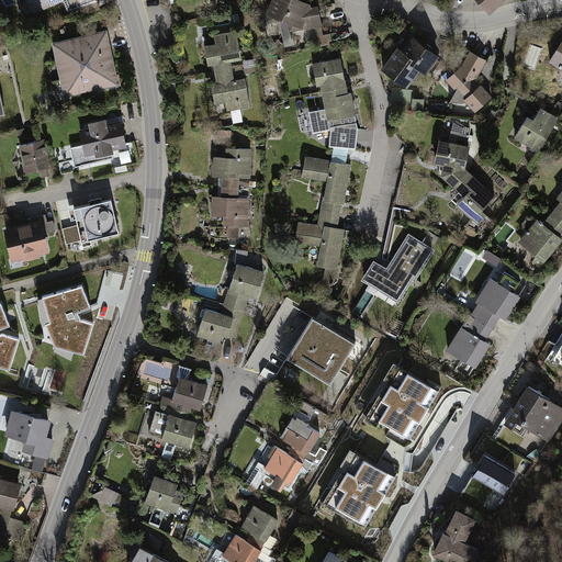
[(31,0),(29,1),(34,12),(51,4),(51,6),(64,0),(67,10),(70,9),(94,0),(93,0),(31,0)]
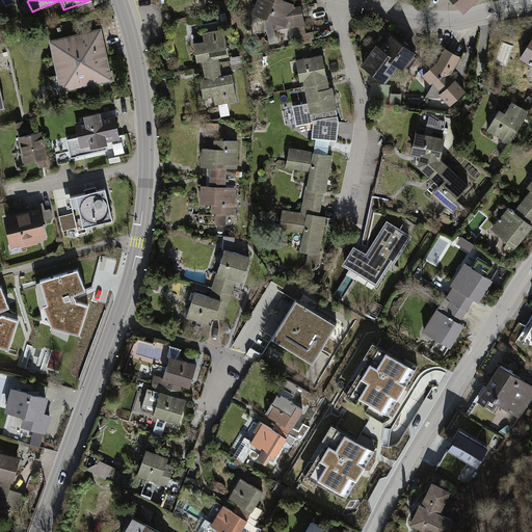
[(292,4),(282,0),(259,0),(254,12),(274,21),(275,27),(297,23),(303,22),(300,7),(293,8),(292,4)]
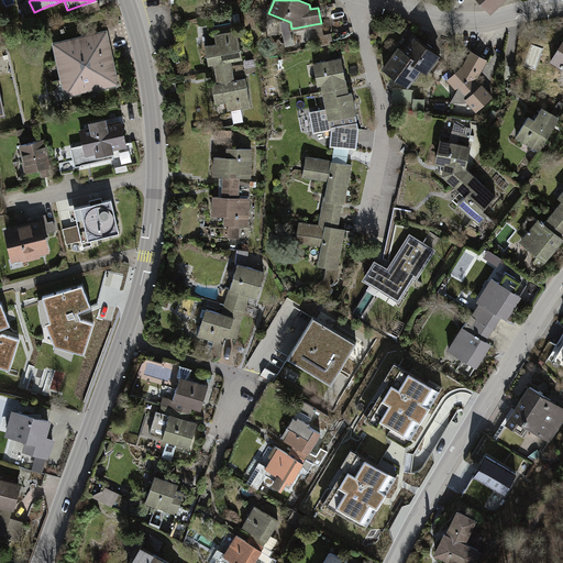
[(323,35),(321,23),(315,24),(319,46),(329,44),(329,42),(331,41),(330,34),(323,35)]
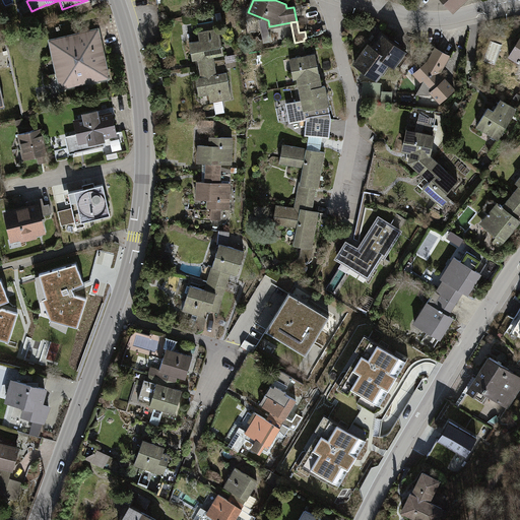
[(198,59),(200,68),(214,66),(213,60),(213,56),(223,54),(219,28),(198,33),(199,41),(190,43),(193,60),(198,59)]
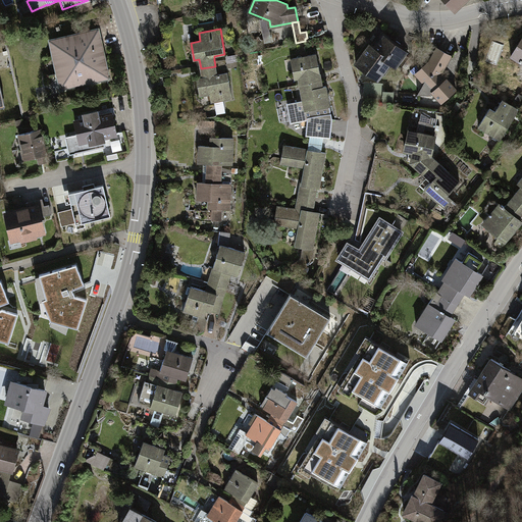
[(368,45),(369,46),(374,49),(384,36),(396,45),(398,42),(383,31),(368,45)]
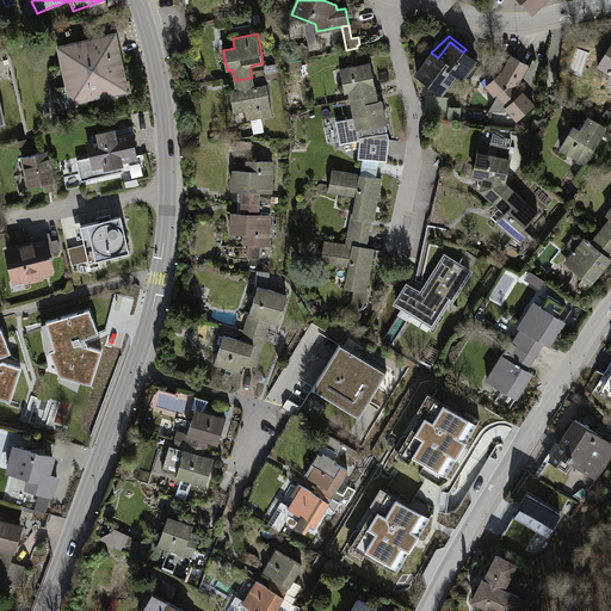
[(118,57),(113,37),(93,42),(93,43),(79,47),(78,44),(60,49),(65,69),(67,69),(71,86),(68,86),(72,103),(93,98),(92,96),(104,93),(105,96),(125,91),(122,74),(119,75),(116,59),(118,57)]
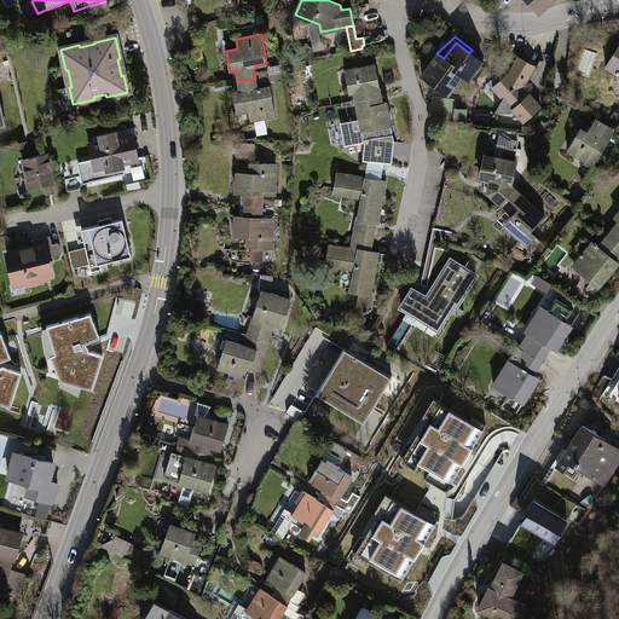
[(422,75),(449,94),(463,75),(469,79),(482,62),(469,53),(456,42),(444,58),(438,55),(422,75)]
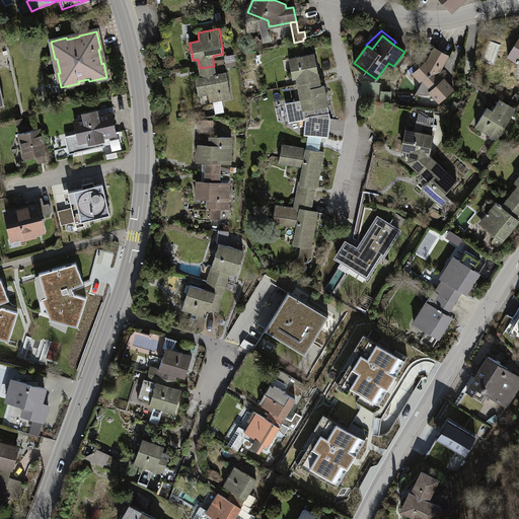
[(518,39),(508,57),(518,63),(518,39)]
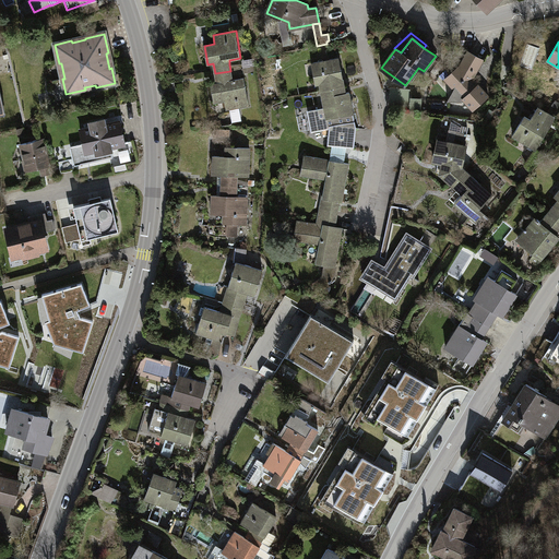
[(473,79),(484,60),(468,51),(460,66),(473,79)]
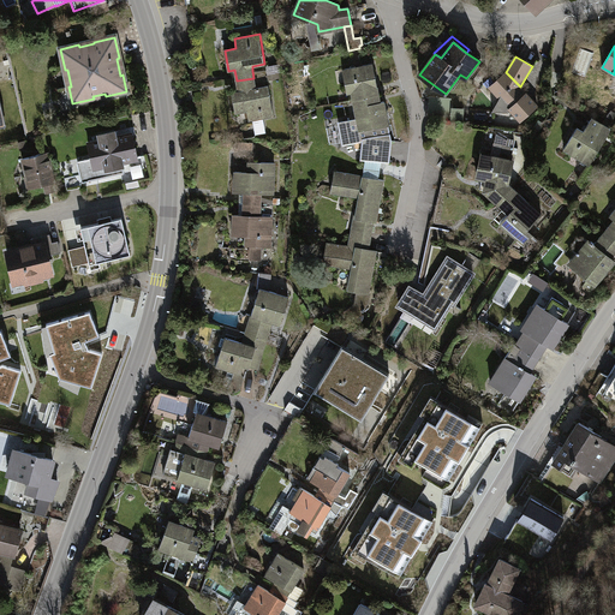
[(352,93),(353,100),(366,97),(366,99),(378,96),(372,64),(342,70),(347,94),(352,93)]
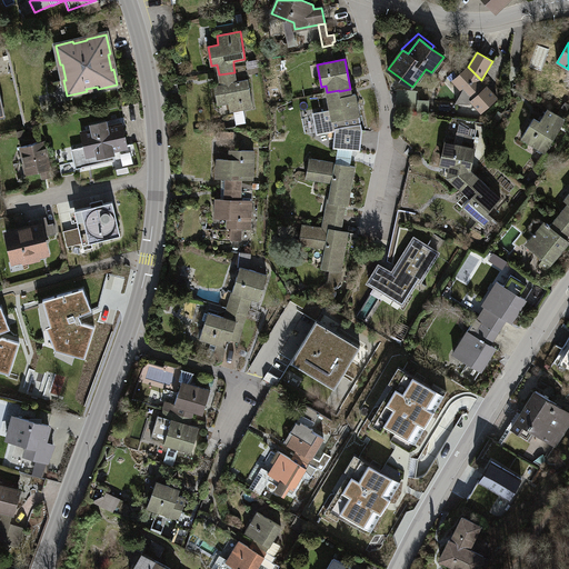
[(488,88),(481,80),(468,67),(452,80),(462,91),(456,103),(470,103),(472,101),(488,88)]
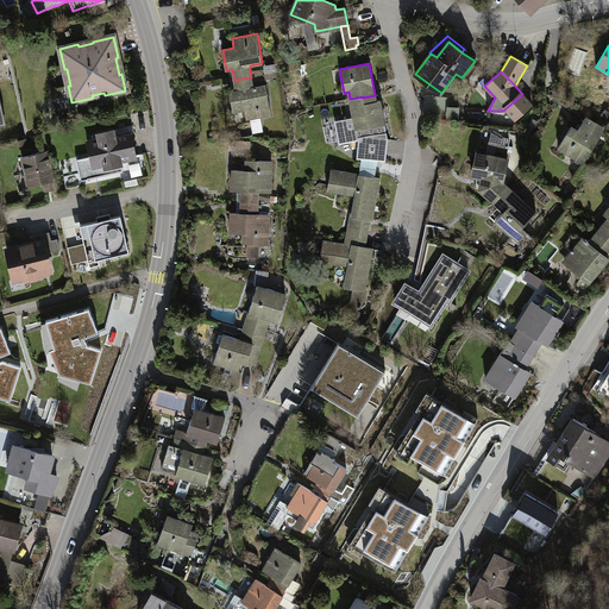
[(252,82),(251,77),(234,80),(237,90),(230,92),(233,112),(245,110),(246,119),(251,118),(253,133),(263,131),(261,117),(271,114),(265,85),(253,87),(252,82)]
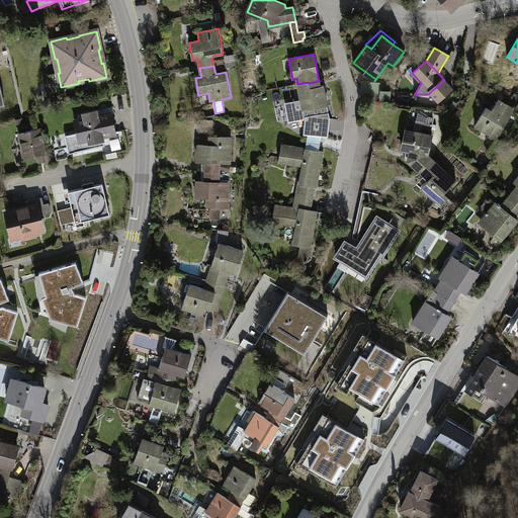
[(444,80),(430,92),(438,102),(452,89),(444,80)]
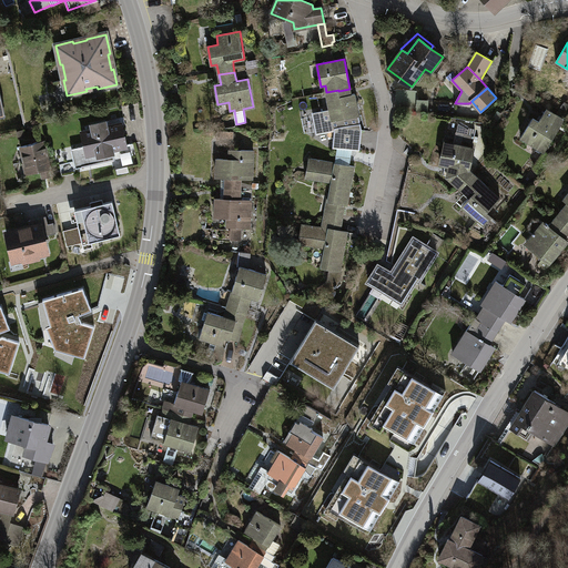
[(351,94),(350,89),(338,91),(338,90),(326,92),(330,111),(317,113),(314,113),(317,132),(331,130),(331,131),(336,130),(334,148),(337,149),(352,150),(358,151),(361,130),(358,115),(355,93),(351,94)]
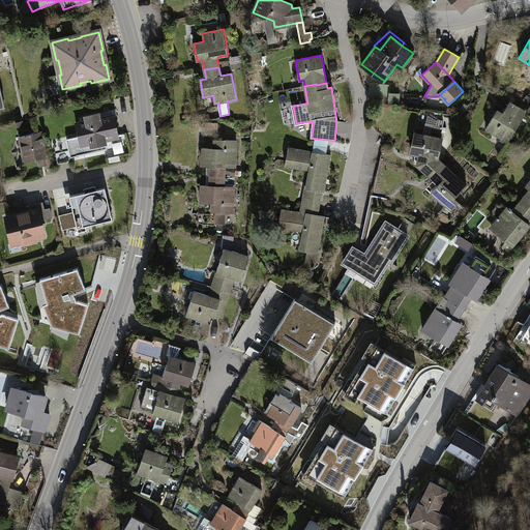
[(370,84),(369,102),(400,106),(400,93),(388,92),(389,85),(370,84)]
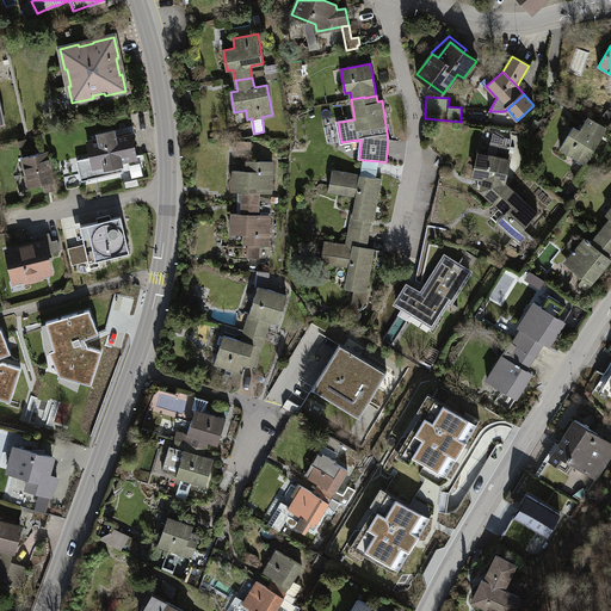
[(586,164),(606,129),(588,117),(582,125),(586,128),(584,133),(573,127),(560,148),(586,164)]
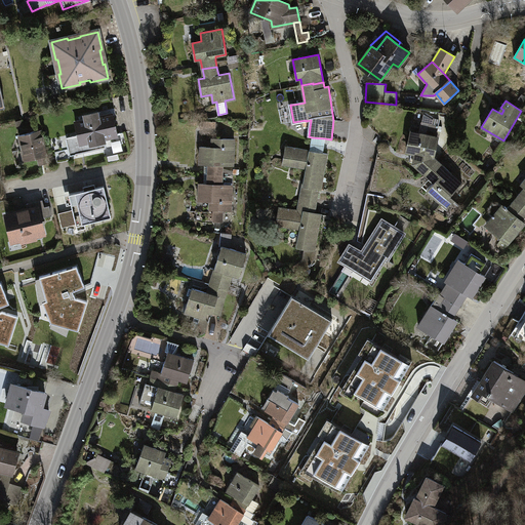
[(117,136),(112,114),(99,117),(97,112),(84,115),(85,120),(75,122),(78,134),(72,136),(76,154),(107,148),(105,138),(117,136)]
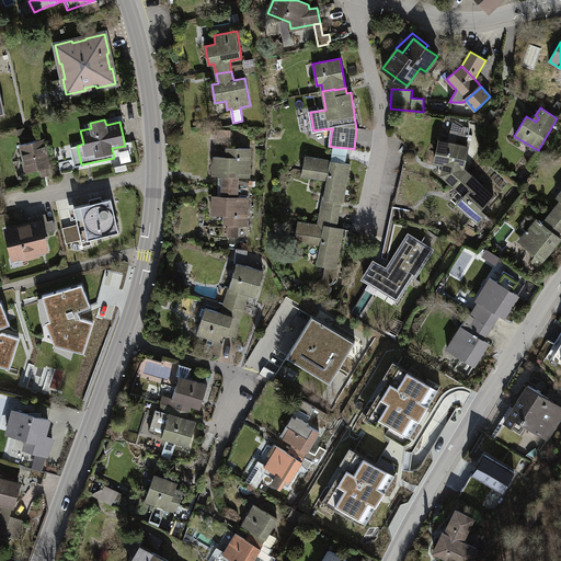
[(442,174),(453,185),(466,171),(462,168),(468,147),(466,146),(468,134),(462,133),(462,127),(454,122),(448,142),(439,140),(435,162),(439,163),(444,164),(442,173),(442,174)]
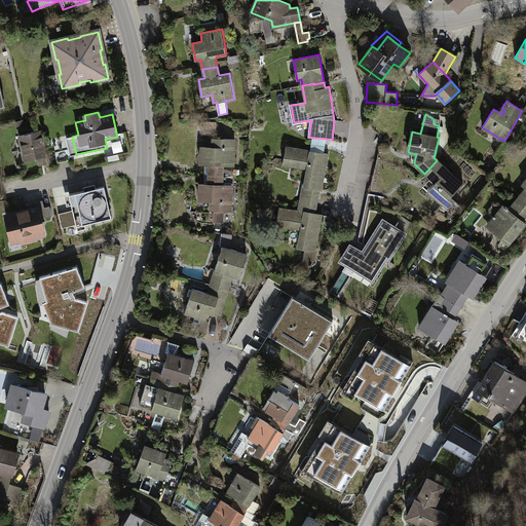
[(217,122),(201,121),(201,132),(216,133),(217,122)]
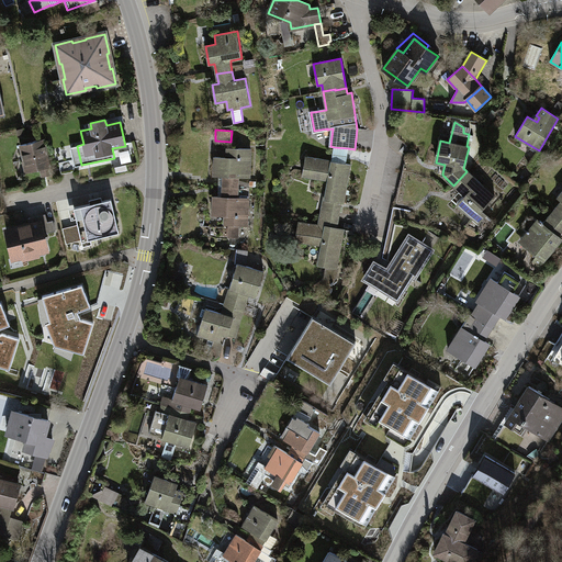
[(51,173),(43,139),(21,145),(24,163),(29,163),(31,171),(41,169),(42,176),(51,173)]
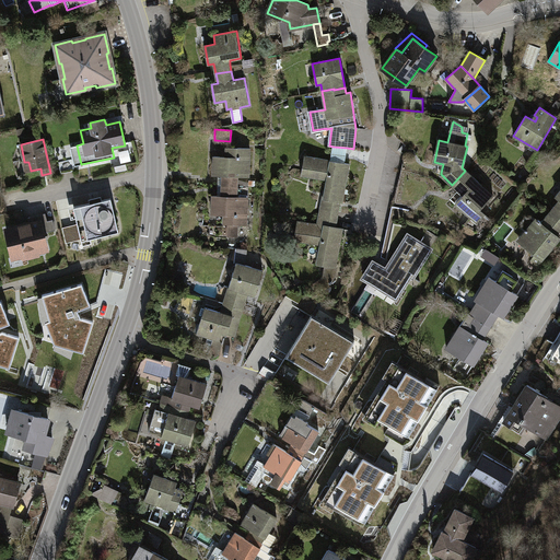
[(333,147),(330,161),(345,163),(347,148),(333,147)]
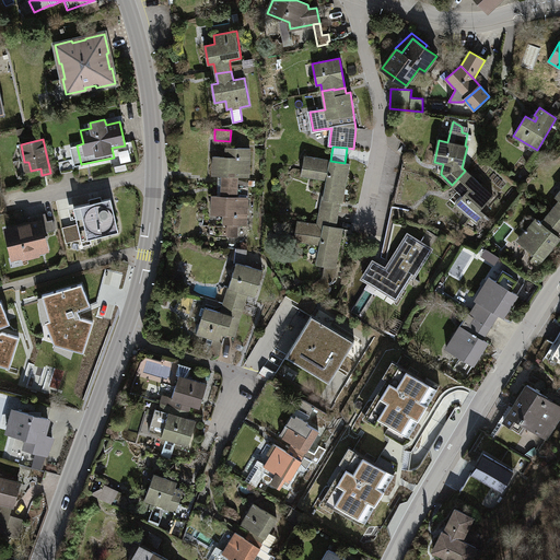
[(222,175),(222,186),(237,186),(238,181),(238,176),(249,176),(251,149),(226,148),(226,158),(214,156),(213,175),(222,175)]
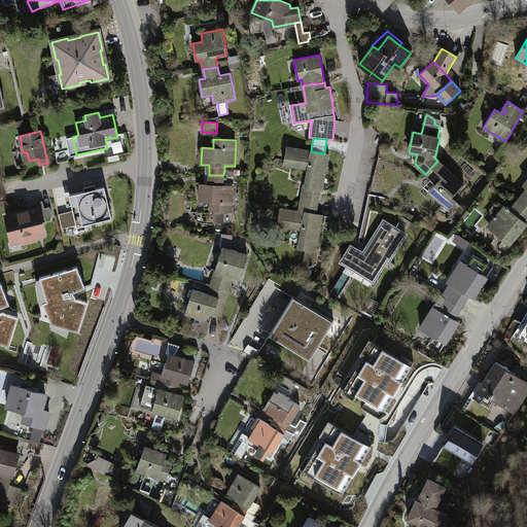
[(515,147),(505,141),(495,156),(501,162),(515,147)]
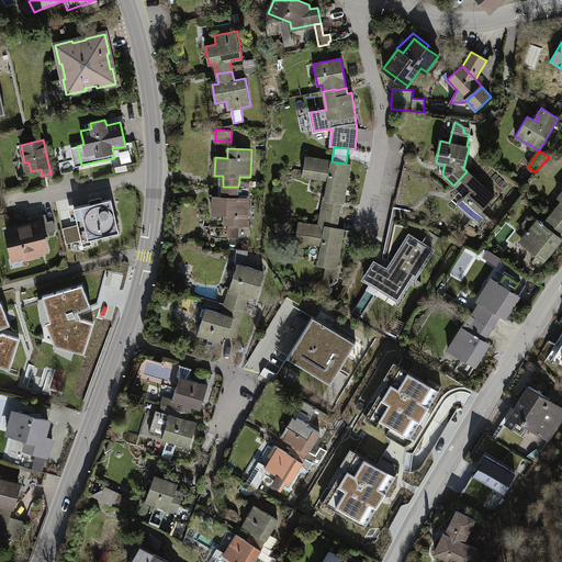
[(334,202),(333,212),(339,213),(341,203),(344,203),(350,165),(346,164),(332,161),(305,156),(302,176),(328,180),(325,197),(334,202)]
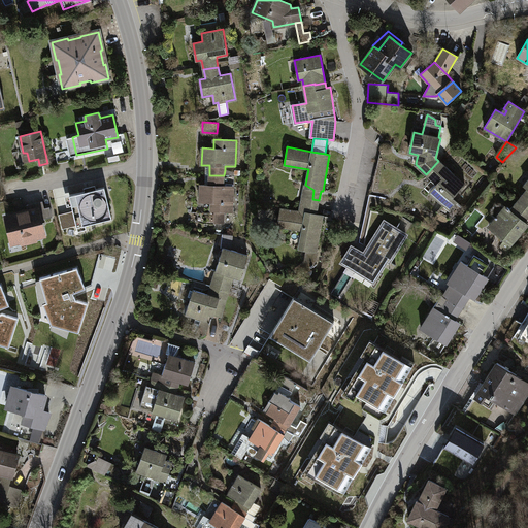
[(464,185),(438,161),(426,174),(428,175),(432,179),(430,183),(434,187),(430,191),(443,204),(444,205),(452,197),(464,185)]
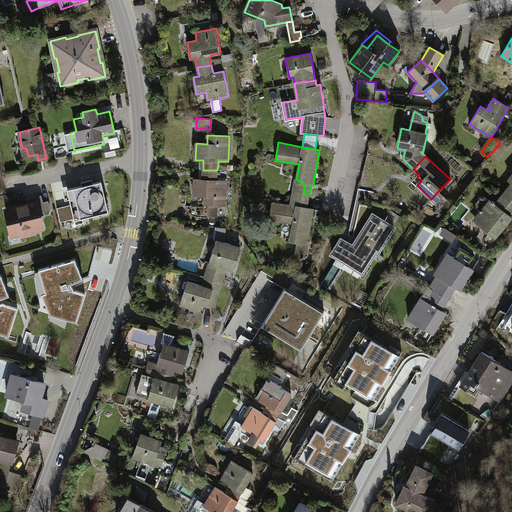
[(217,176),(217,170),(203,170),(202,179),(194,179),(194,195),(205,195),(205,204),(209,204),(208,216),(216,216),(217,205),(225,205),(226,181),(217,180),(217,176)]
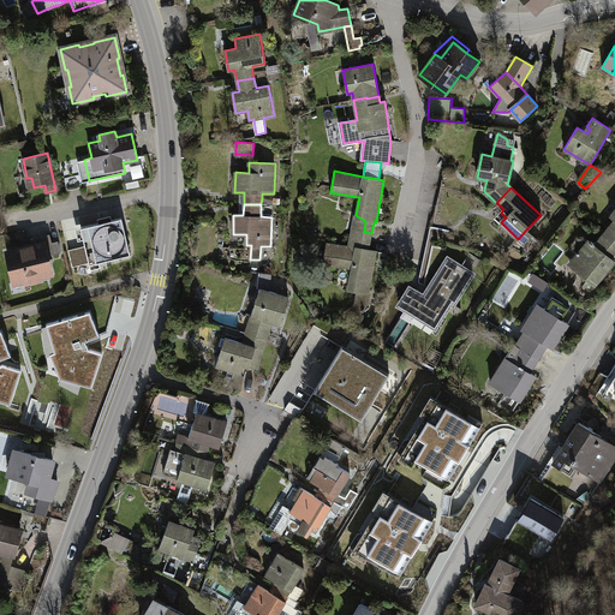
[(503,209),(499,204),(495,207),(500,212),(494,218),(501,222),(506,218),(501,213),(503,209)]
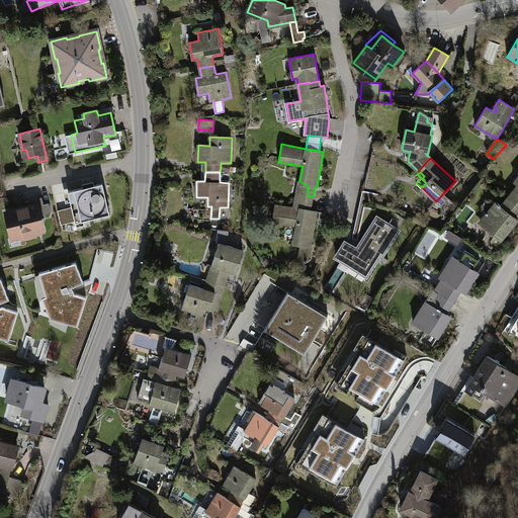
[(517,185),(509,195),(517,202),(517,176),(514,182),(517,185)]
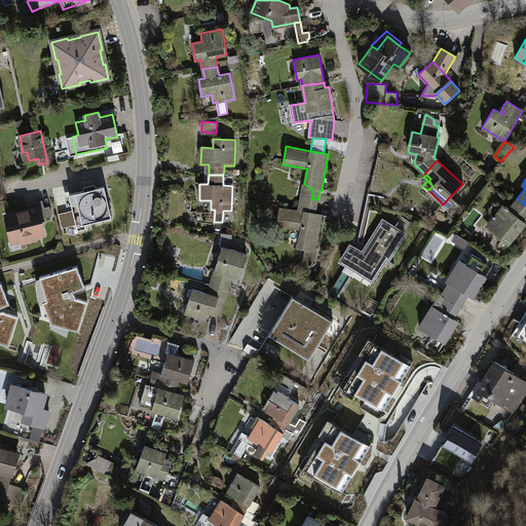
[(104,186),(69,194),(73,211),(59,214),(62,229),(111,218),(104,186)]
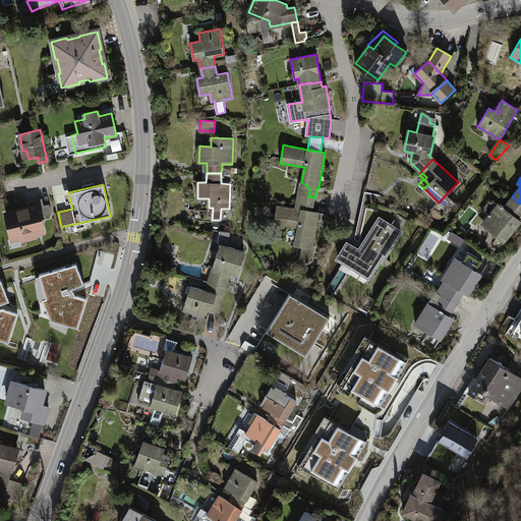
[(311,216),(314,197),(308,196),(297,194),(295,209),(277,206),(274,223),(298,228),(295,246),(312,249),(319,217),(311,216)]
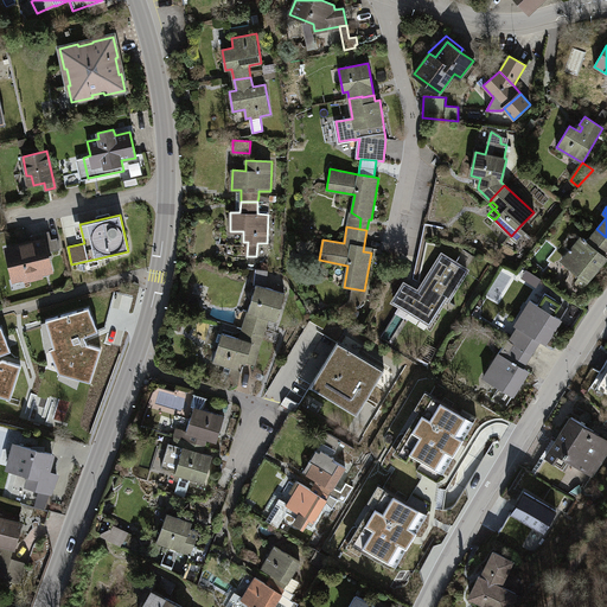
[(511,236),(510,235),(503,243),(504,244),(499,250),(504,255),(513,255),(516,251),(522,254),(534,240),(519,227),(511,236)]
